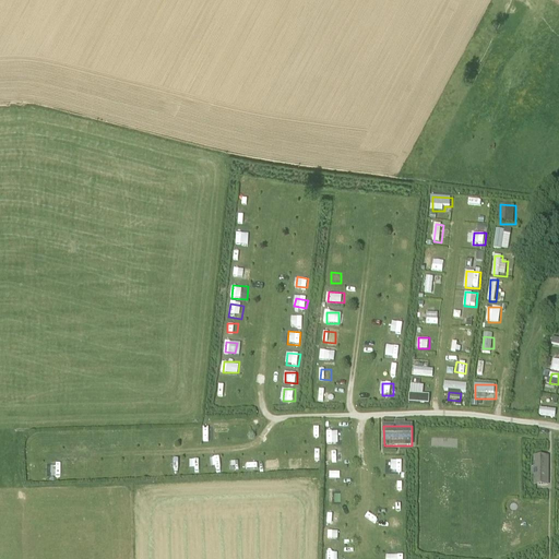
[(214,436),(219,436),(219,427),(206,427),(207,436),(214,436)]
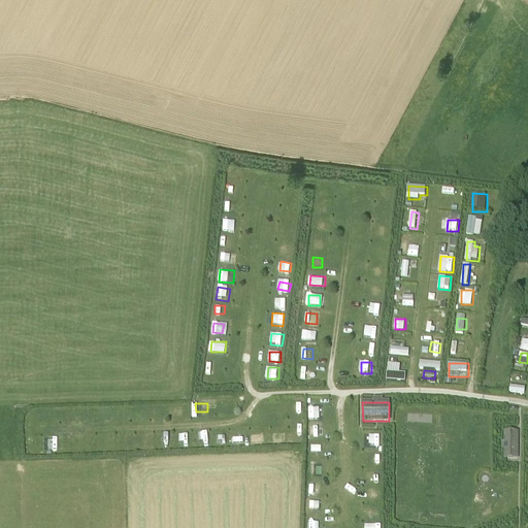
[(310,406),(310,416),(322,416),(322,407),(310,406)]
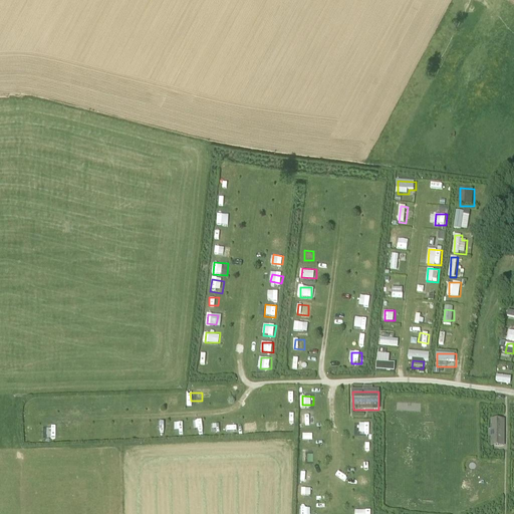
[(311,423),(311,414),(302,414),(301,423),(311,423)]
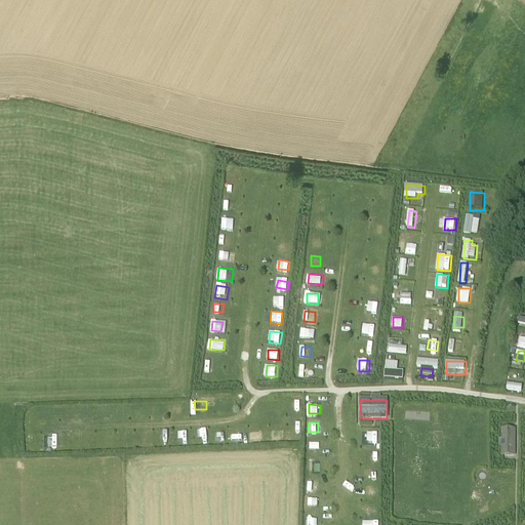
[(515,457),(515,429),(500,429),(500,440),(498,440),(498,447),(500,447),(500,457),(515,457)]
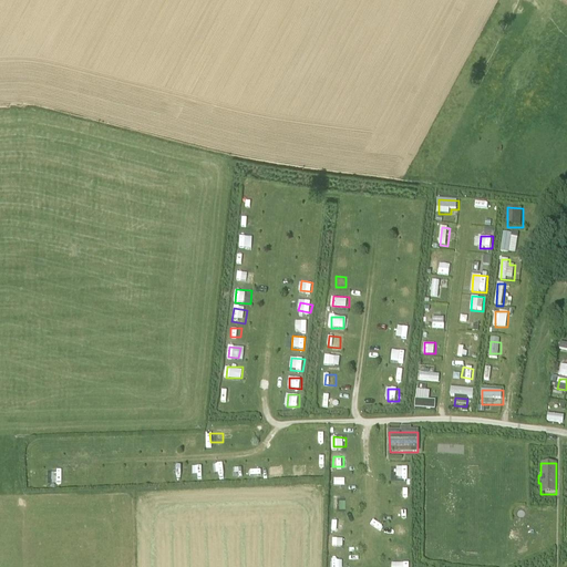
[(306,464),(296,465),(298,476),(307,475),(306,464)]
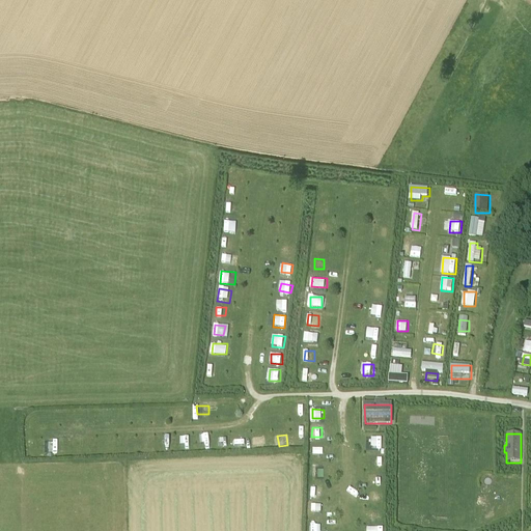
[(241,448),(249,448),(248,438),(240,439),(241,448)]
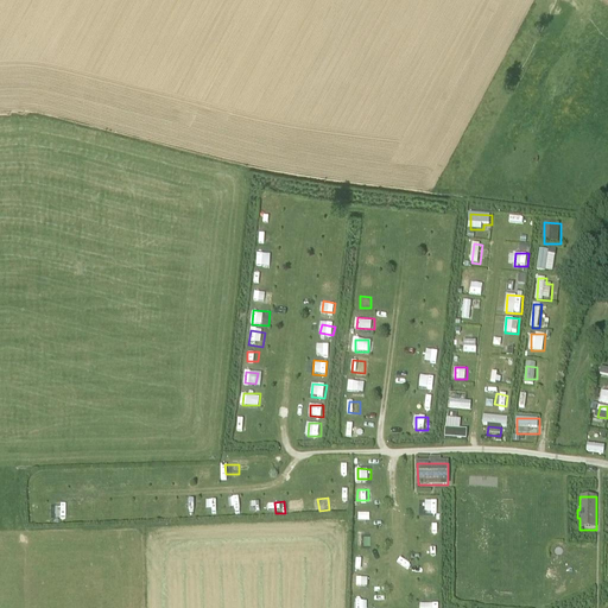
[(306,514),(306,501),(292,501),(293,514),(306,514)]
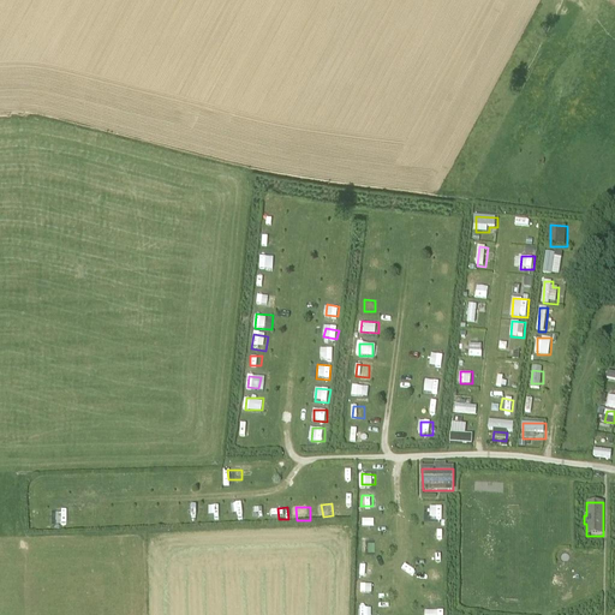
[(52,515),(53,523),(70,521),(69,508),(57,509),(58,515),(52,515)]
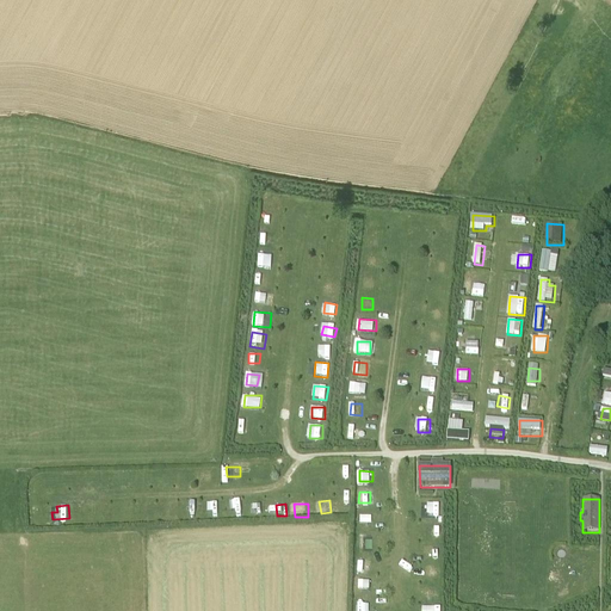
[(368,573),(369,562),(358,561),(358,573),(368,573)]
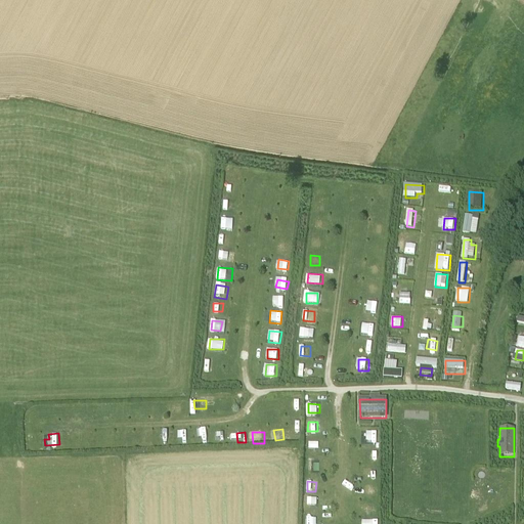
[(378,512),(377,504),(368,505),(368,512),(378,512)]
